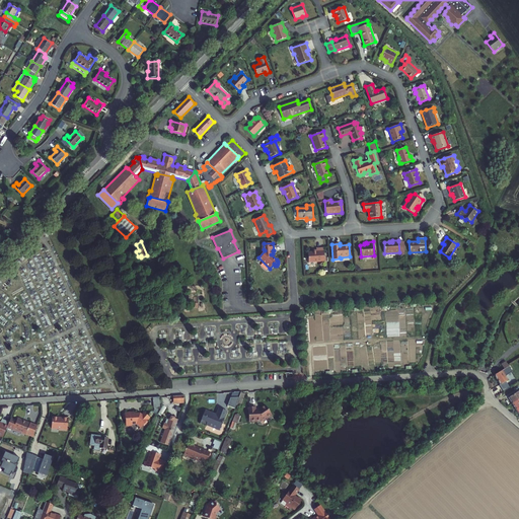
[(316,248),(316,249),(316,251),(313,251),(308,251),(308,263),(324,262),(323,247),(316,248)]
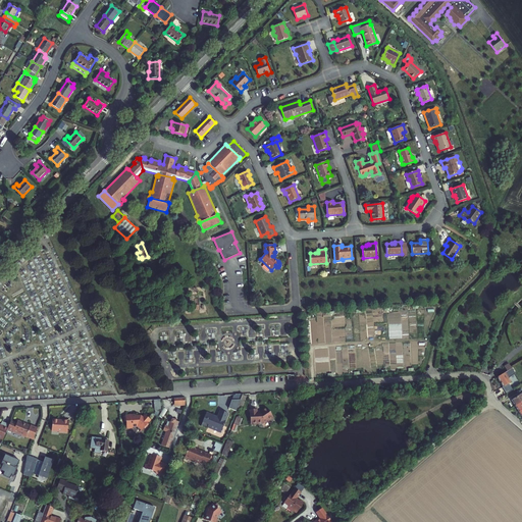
[(510,375),(514,372),(512,368),(507,371),(498,377),(503,386),(502,387),(507,395),(512,390),(508,384),(511,382),(510,381),(513,380),(510,375)]
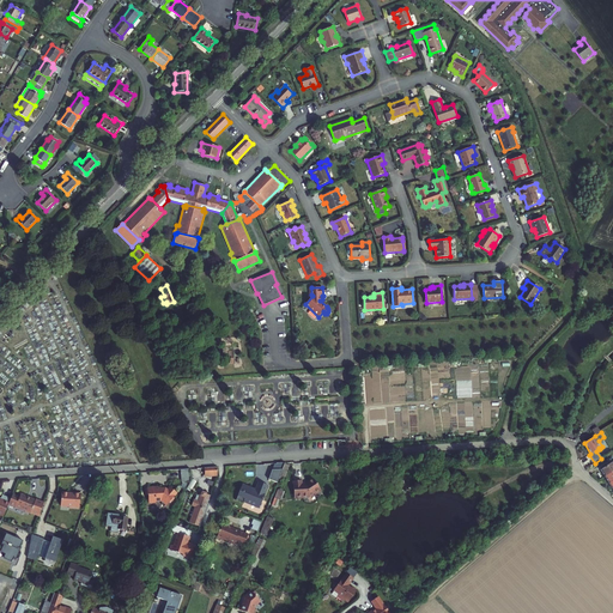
[(612,471),(612,461),(601,469),(605,477),(612,471)]
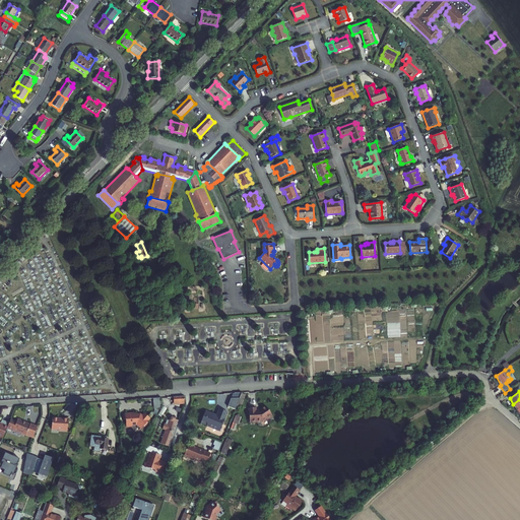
[(230,407),(236,409),(237,406),(242,393),(242,392),(235,393),(230,407)]
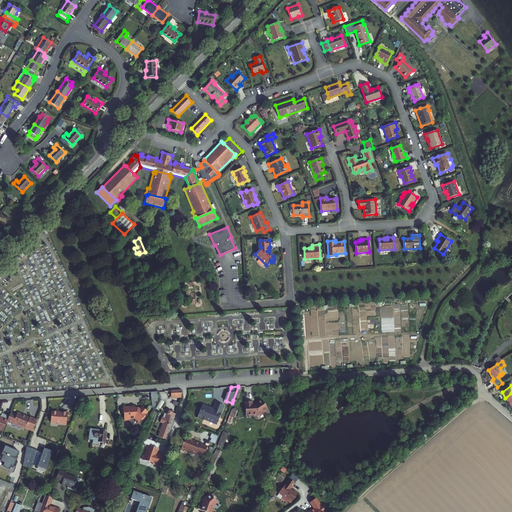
[(237,401),(242,389),(238,387),(233,400),(237,401)]
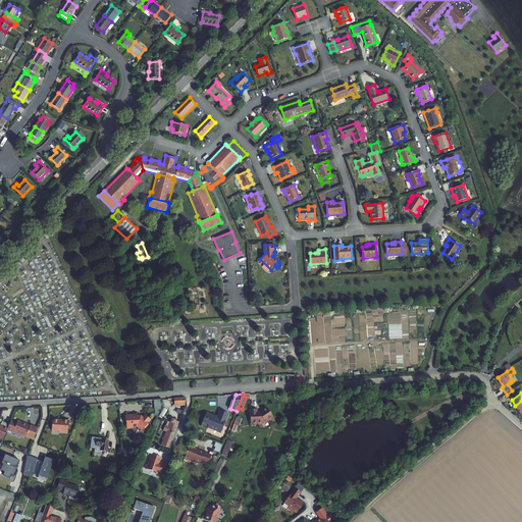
[(185,398),(175,399),(175,406),(185,406),(185,404),(185,398)]
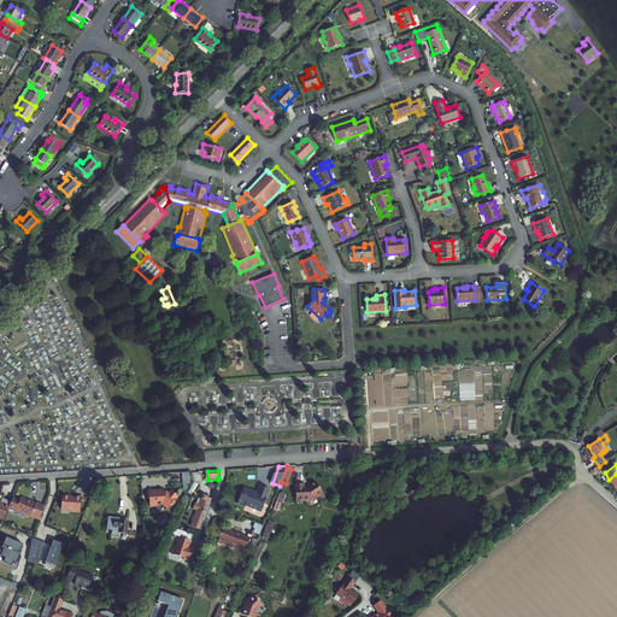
[(191,472),(182,472),(183,485),(192,485),(191,472)]
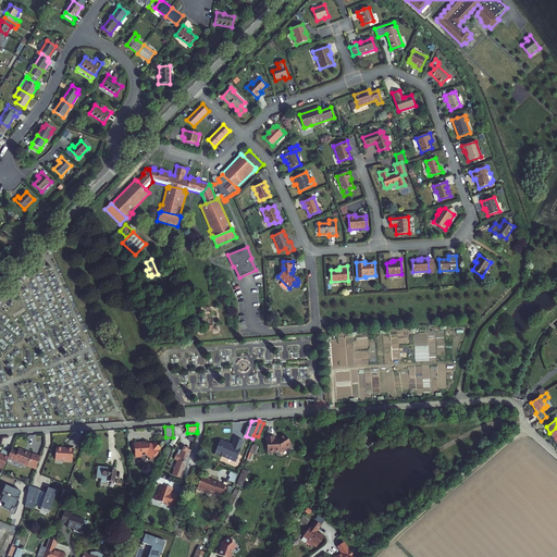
[(274,436),(267,437),(268,453),(276,453),(277,450),(282,450),(285,448),(286,449),(292,445),(284,434),(279,438),(280,438),(277,440),(274,440),(274,436)]
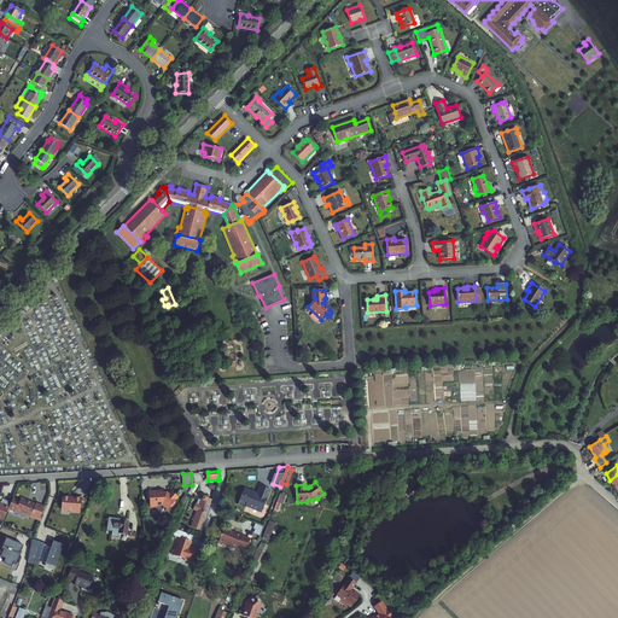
[(245,488),(238,503),(245,507),(248,502),(255,506),(254,509),(261,512),(270,489),(261,485),(257,494),(255,494),(255,493),(245,488)]
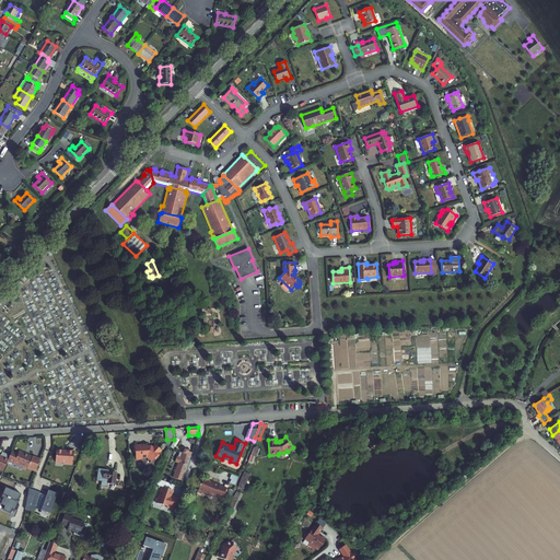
[(135,446),(132,446),(133,453),(136,453),(136,459),(142,459),(142,458),(148,458),(148,461),(151,464),(154,459),(155,459),(160,455),(159,454),(162,451),(155,445),(153,447),(151,446),(147,446),(147,445),(144,445),(144,444),(135,445),(135,446)]
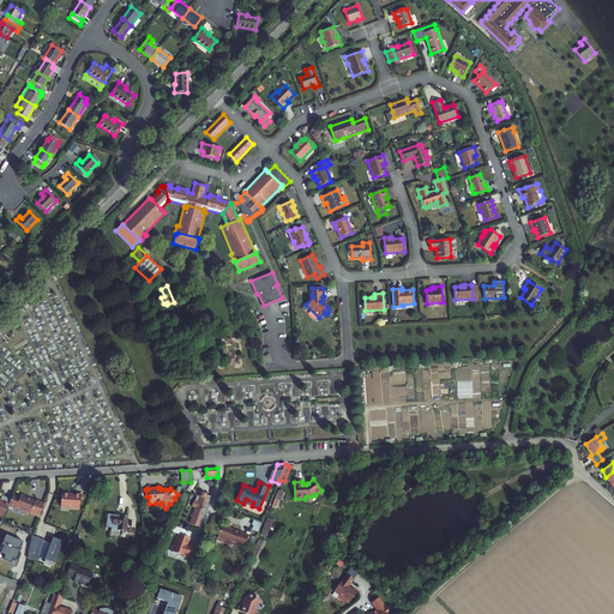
[(68,494),(61,493),(60,506),(70,507),(79,509),(80,495),(73,494),(73,495),(68,495),(68,494)]
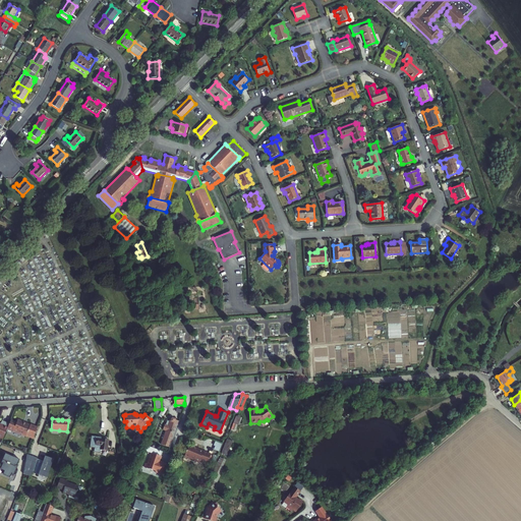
[(161,445),(170,448),(179,421),(175,419),(172,418),(171,421),(169,421),(167,421),(166,425),(165,424),(163,429),(166,430),(161,445)]
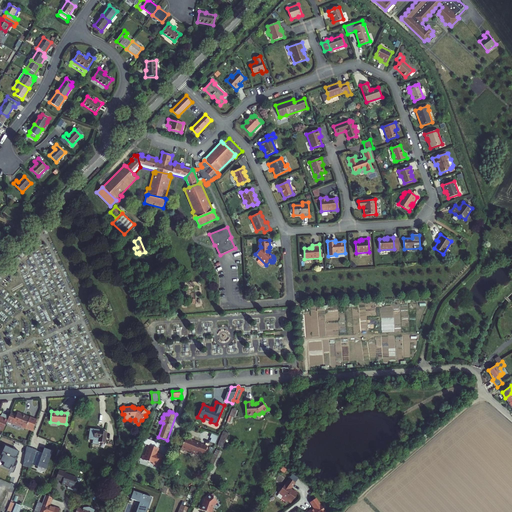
[(9,416),(7,421),(25,429),(25,428),(32,431),(37,420),(30,417),(29,418),(24,415),(23,414),(18,412),(17,415),(11,412),(9,416)]
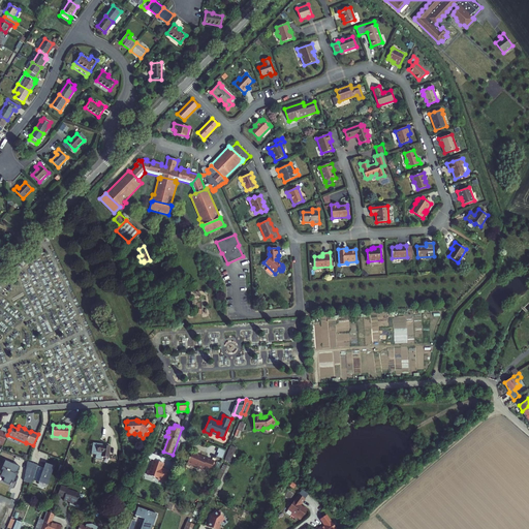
[(239,438),(243,429),(238,427),(235,436),(239,438)]
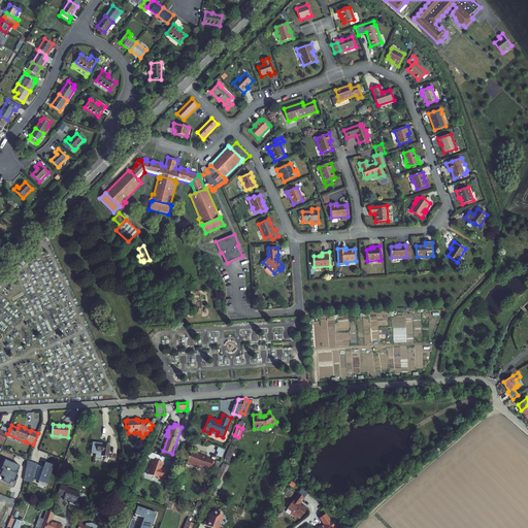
[(0,443),(3,446),(7,434),(9,429),(4,427),(2,431),(0,430),(0,429),(0,443)]
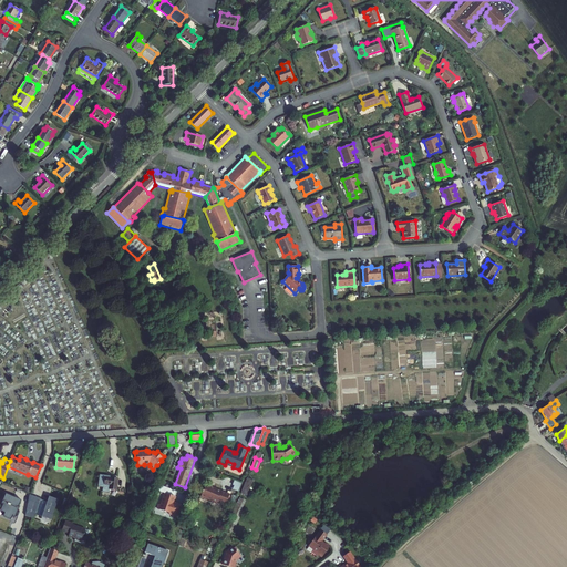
[(100,476),(99,486),(103,487),(103,492),(109,492),(109,490),(116,491),(119,478),(100,476)]
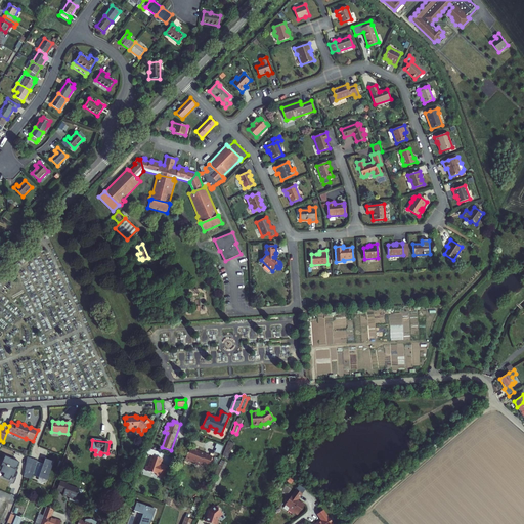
[(233,443),(228,441),(222,455),(227,457),(233,443)]
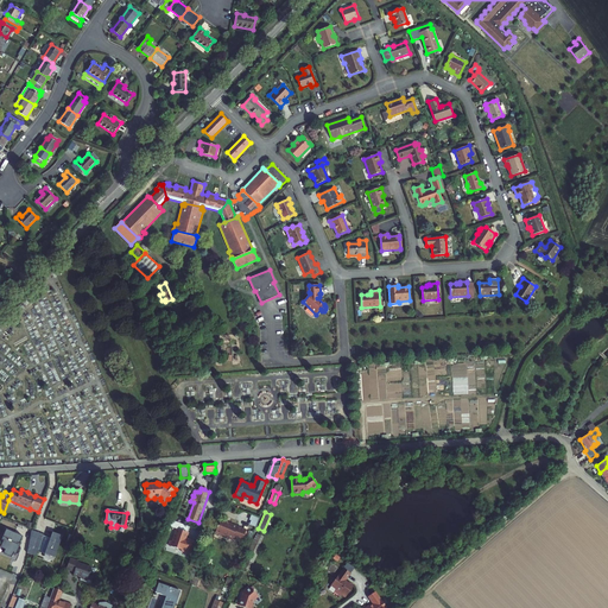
[(249,525),(255,527),(259,518),(251,514),(249,520),(251,520),(249,525)]
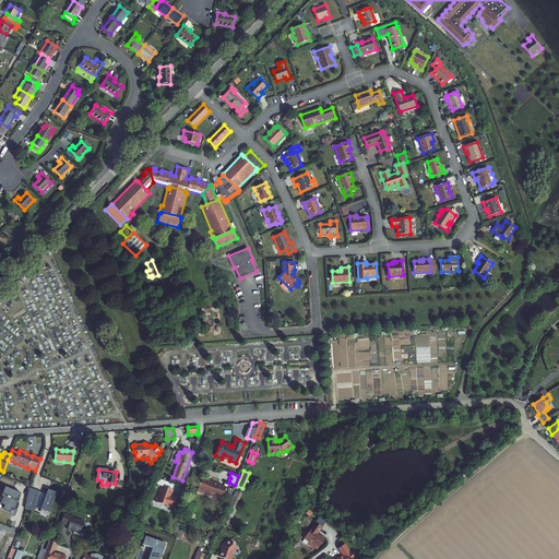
[(174,485),(157,478),(155,484),(162,486),(158,498),(156,497),(155,501),(167,506),(167,507),(175,510),(179,498),(171,495),(174,490),(173,489),(174,485)]
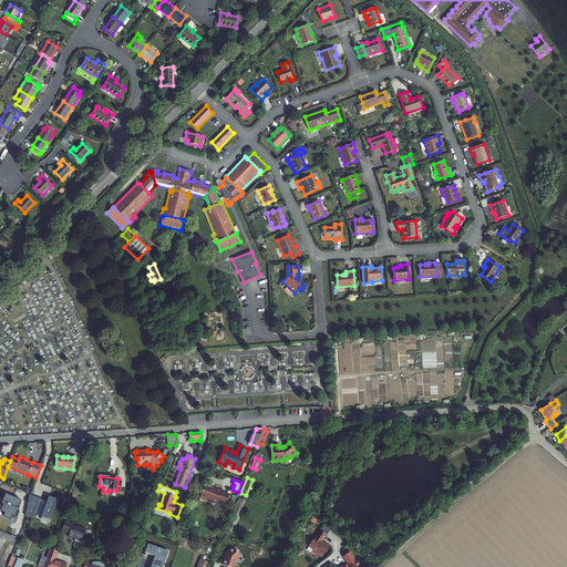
[(225,504),(227,501),(229,495),(206,485),(200,496),(217,503),(217,501),(225,504)]
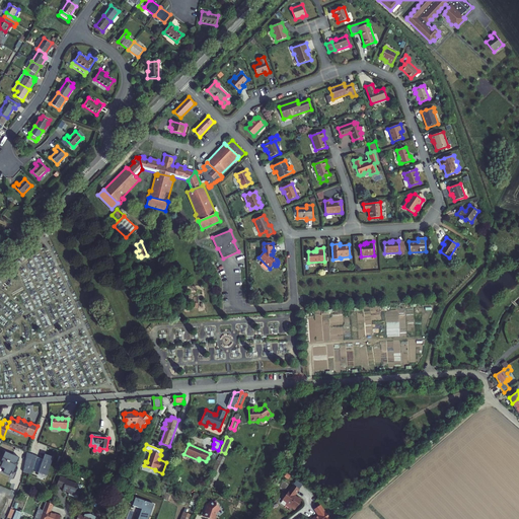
[(20,457),(5,451),(1,460),(4,461),(2,466),(6,468),(4,471),(11,474),(12,471),(13,471),(16,465),(15,465),(15,463),(16,464),(20,457)]
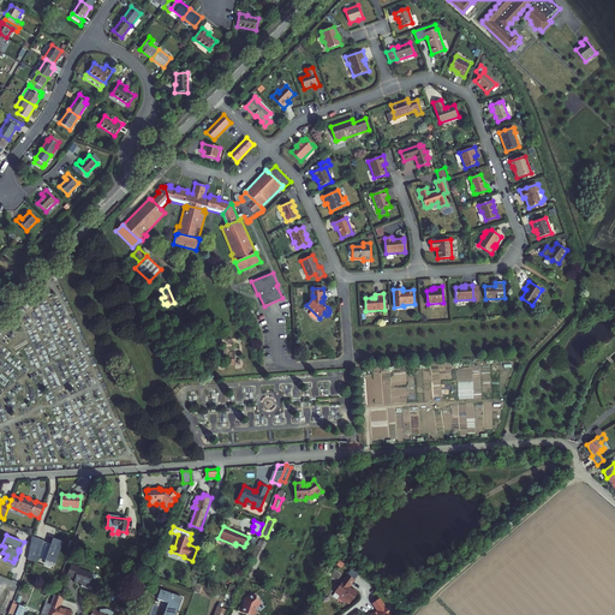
[(40,559),(51,560),(54,541),(34,538),(29,560),(40,562),(40,559)]
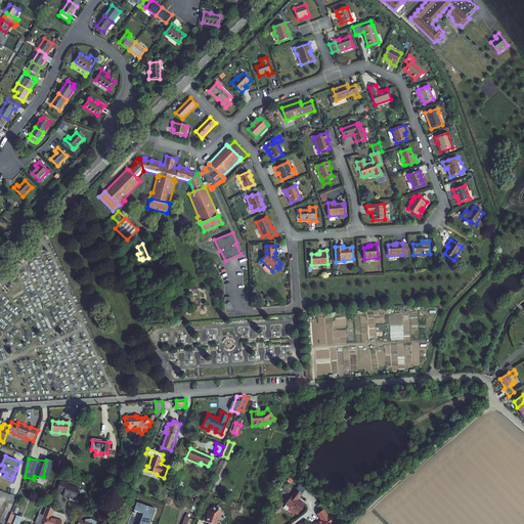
[(50,481),(57,462),(48,459),(42,478),(50,481)]
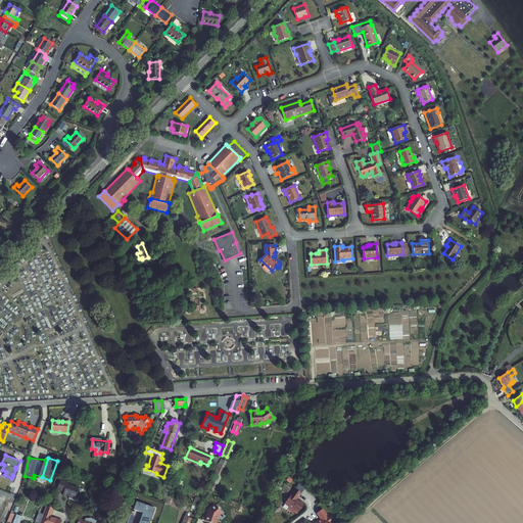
[(217,483),(222,470),(217,468),(212,477),(214,478),(211,481),(214,482),(217,483)]
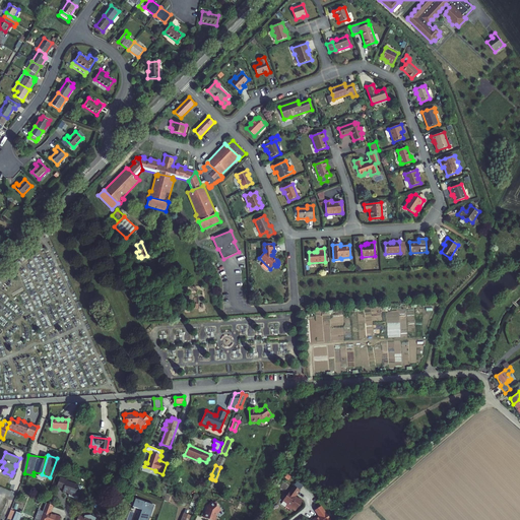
[(67,481),(60,478),(57,486),(64,489),(63,492),(67,493),(67,492),(70,493),(68,496),(74,498),(75,495),(79,497),(81,492),(77,490),(78,485),(67,481)]
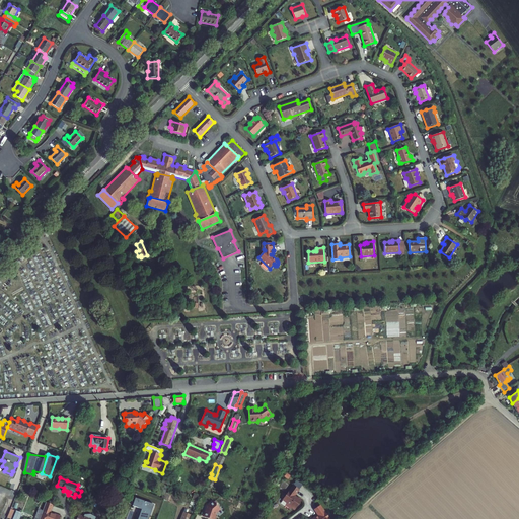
[(293,486),(282,500),(287,503),(286,505),(291,509),(292,508),(295,510),(302,500),(298,497),(297,498),(295,496),(299,490),(294,486),(293,486)]
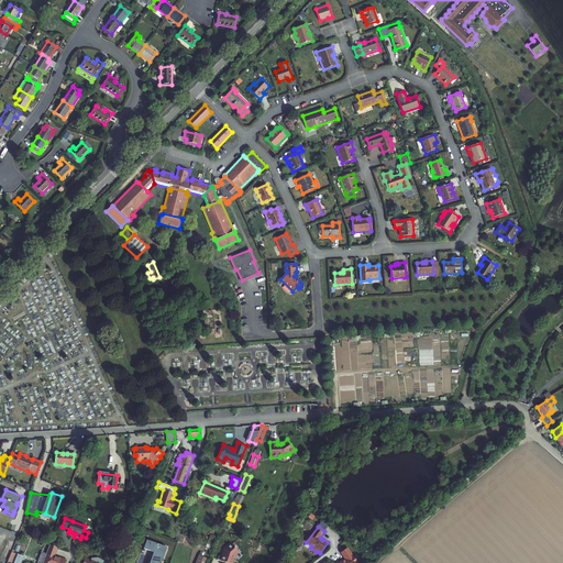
[(161,562),(167,547),(146,540),(144,549),(154,552),(151,559),(148,562),(161,562)]
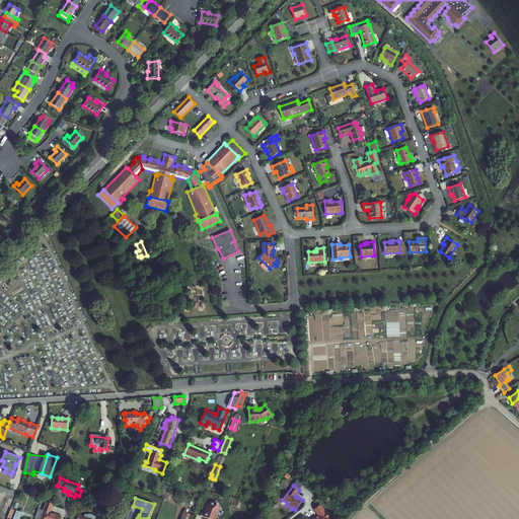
[(203,511),(201,515),(209,518),(211,518),(213,515),(214,512),(218,509),(211,500),(206,503),(207,504),(206,505),(204,508),(205,509),(204,511),(203,511)]
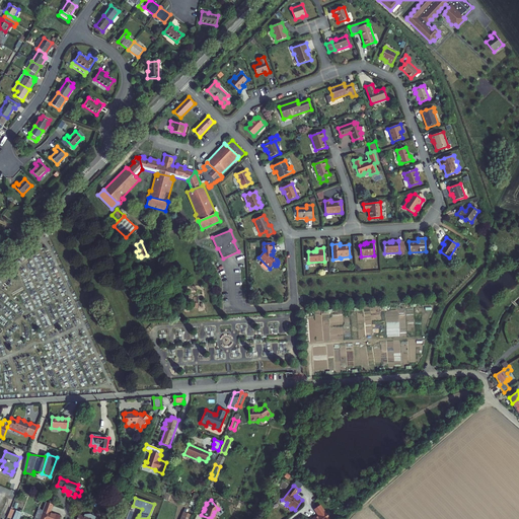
[(59,518),(61,516),(57,514),(56,515),(55,514),(53,515),(52,512),(51,512),(54,505),(46,502),(43,511),(40,509),(38,515),(36,514),(35,518),(36,518),(59,518)]
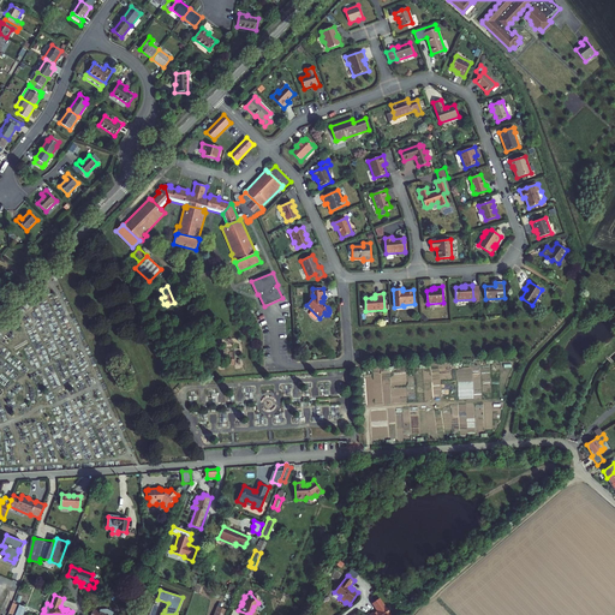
[(374,611),(368,614),(390,614),(380,598),(372,603),(377,611),(374,613),(374,611)]
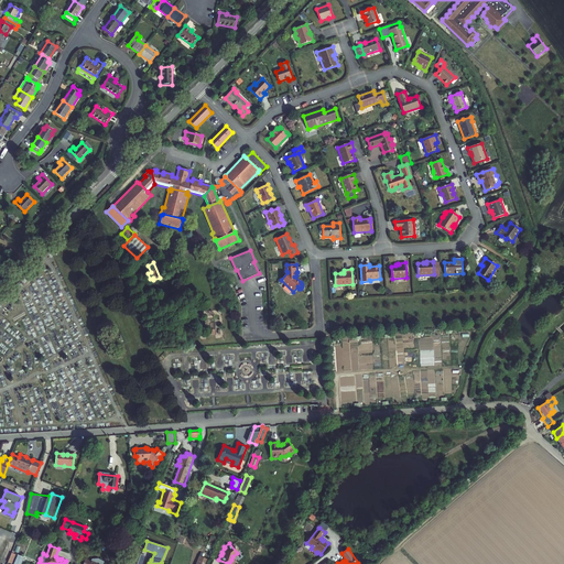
[(196,563),(205,563),(209,556),(201,552),(196,563)]
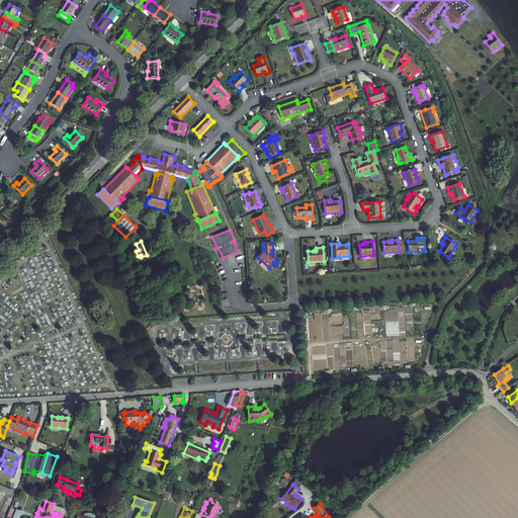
All buildings are outlined.
